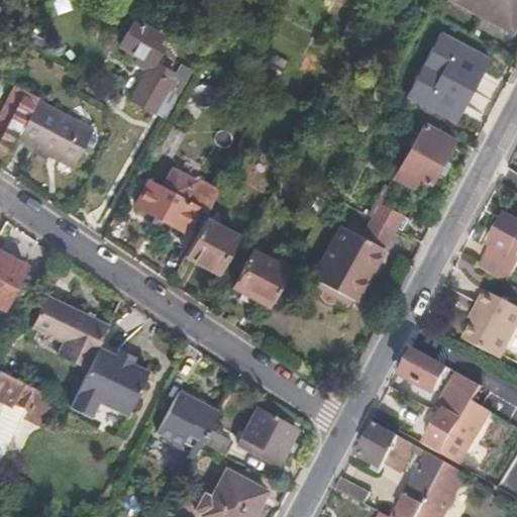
[(449,0),(480,16),(488,0),(449,0)]
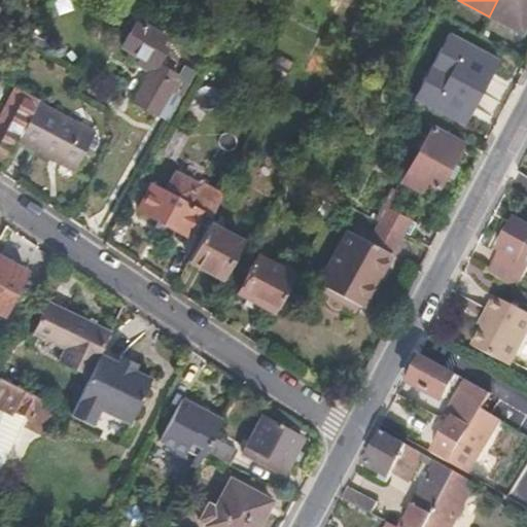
[(520,32),(526,18),(526,0),(497,0),(489,16),(520,32)]
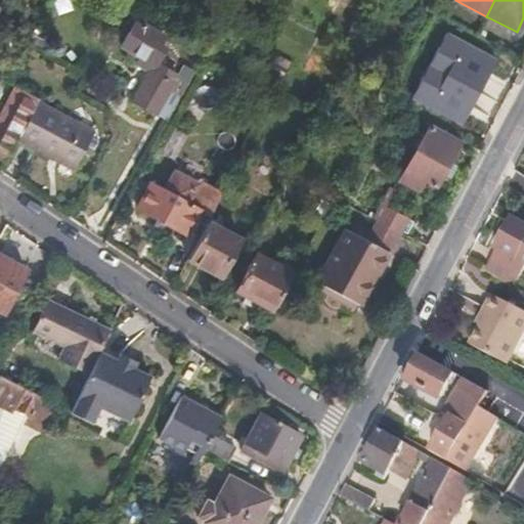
[(157,113),(178,75),(158,63),(167,47),(162,44),(166,36),(166,34),(147,25),(145,27),(136,22),(123,46),(140,56),(137,64),(150,72),(135,100),(157,113)]
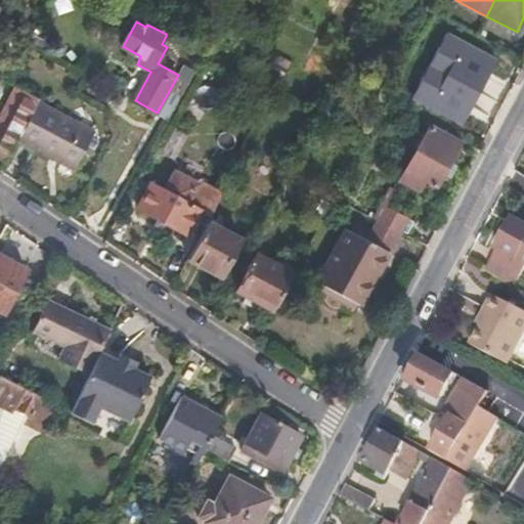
[(497,56),(447,33),(415,101),(465,126),(497,56)]
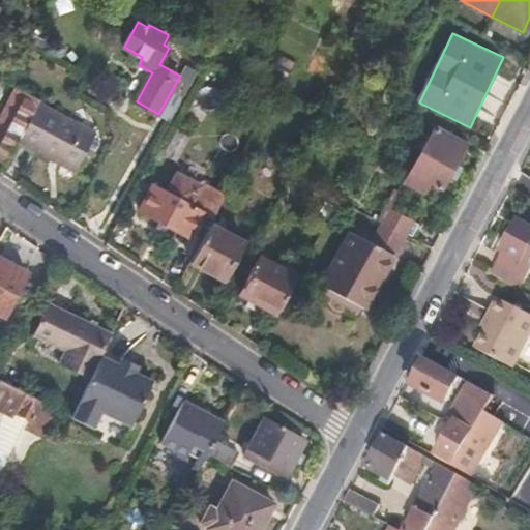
[(19,142),(40,105),(40,101),(19,90),(0,121),(0,162),(5,165),(19,142)]
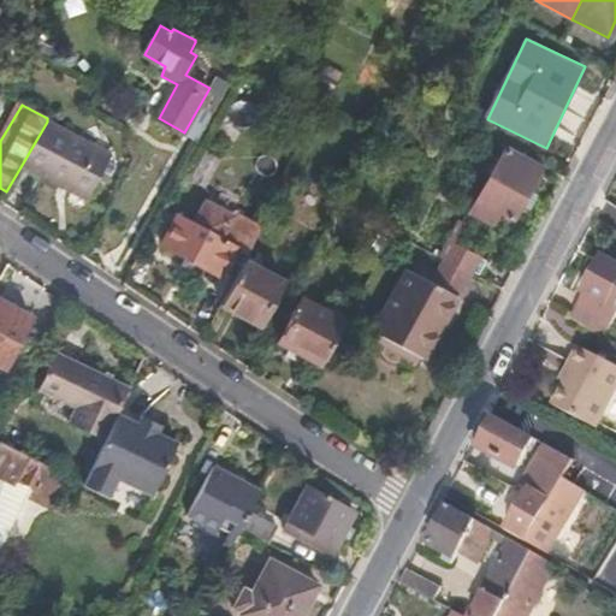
[(43,177),(70,134),(47,122),(22,165),(43,177)]
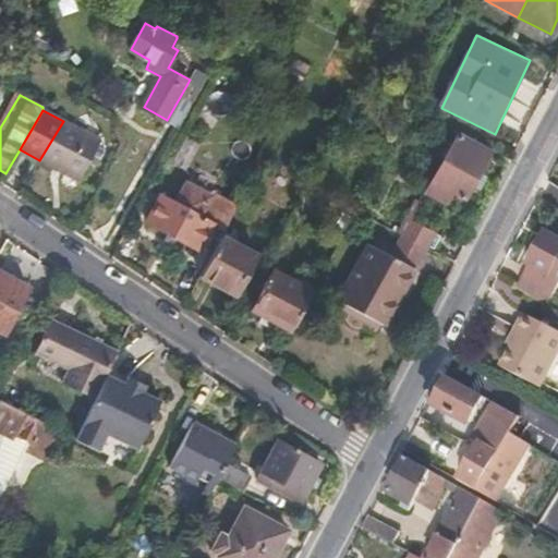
[(80,183),(101,144),(63,121),(39,160),(67,176),(80,183)]
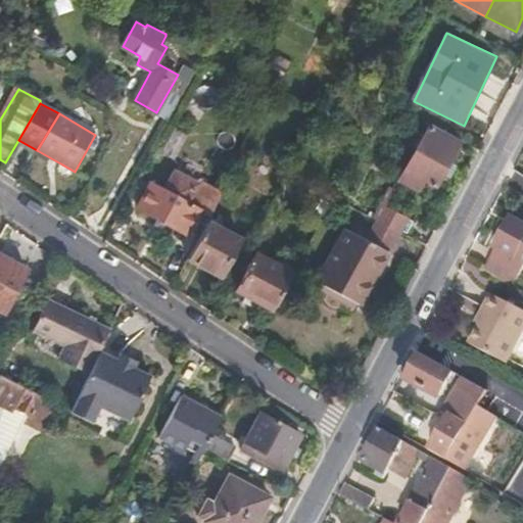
[(434,186),(459,140),(430,124),(423,137),(420,135),(414,146),(417,148),(399,180),(417,189),(422,179),(434,186)]
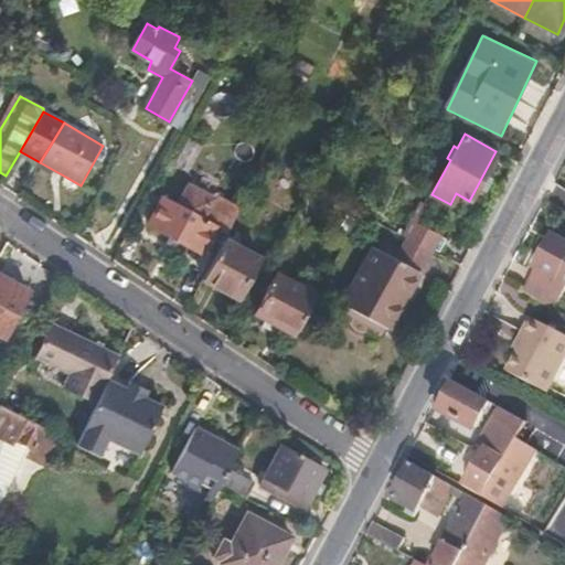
[(226,232),(242,204),(214,190),(211,196),(187,183),(176,203),(162,196),(149,222),(177,237),(201,251),(215,226),(226,232)]
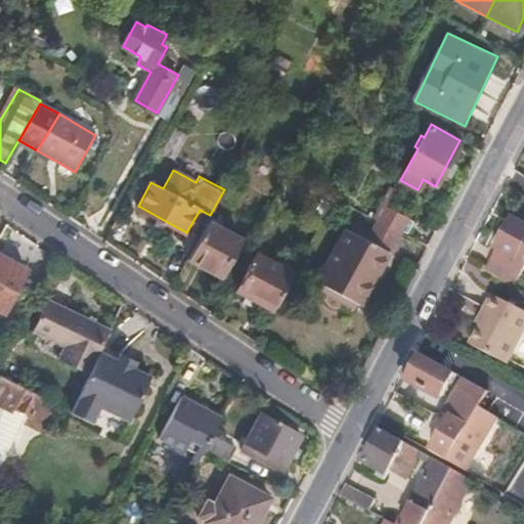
[(408,216),(382,202),(373,217),(376,219),(400,231),(408,216)]
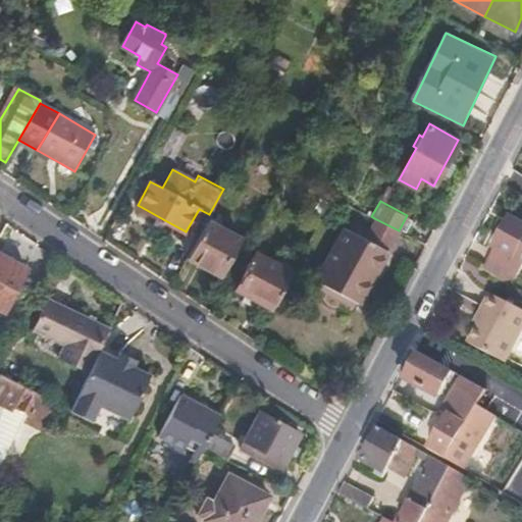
[(371,281),(399,230),(374,218),(365,237),(344,226),(316,278),(344,294),(359,303),(365,292),(369,295),(374,284),(371,281)]
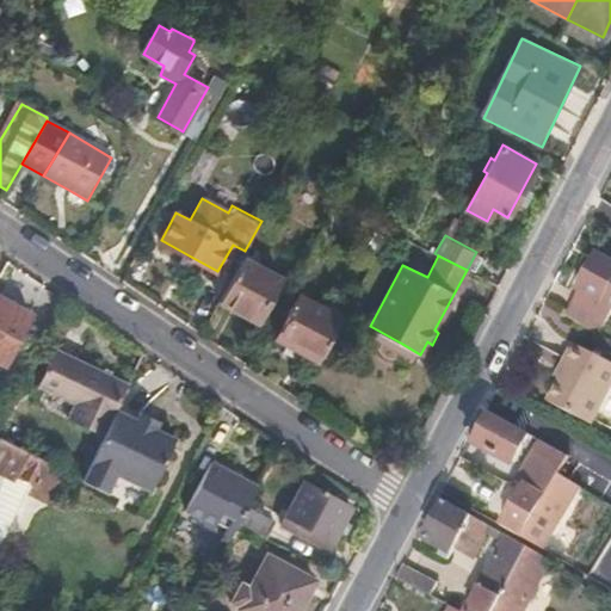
[(610,265),(598,258),(586,279),(578,291),(580,294),(569,313),(603,332),(610,314),(610,265)]
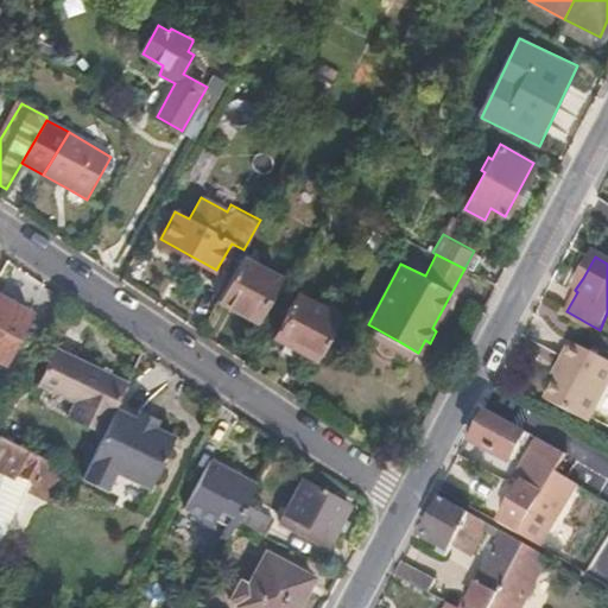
[(254,321),(278,277),(240,258),(217,301),(254,321)]
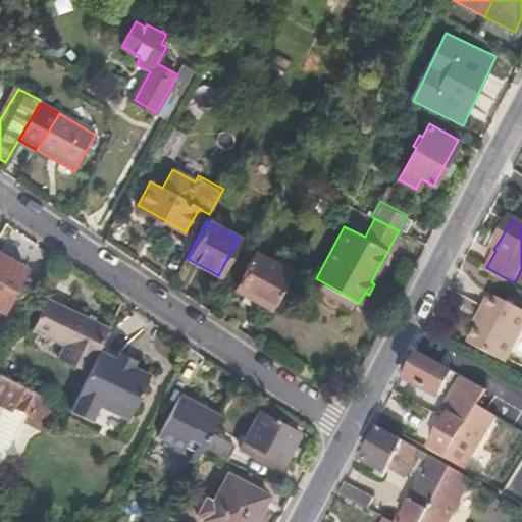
[(312,260),(318,250),(306,243),(300,253),(312,260)]
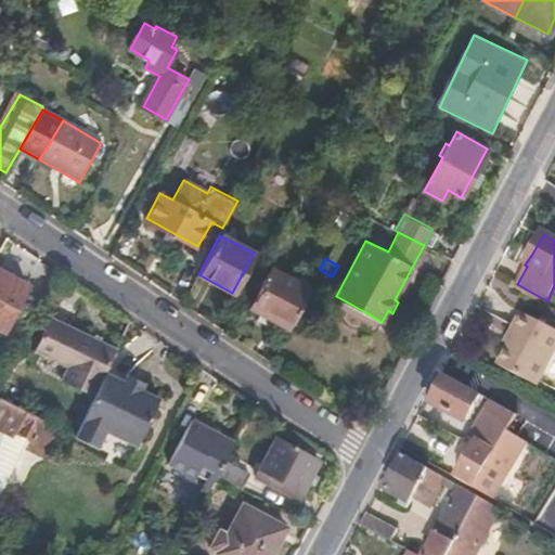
[(288,326),(309,288),(270,268),(249,306),(284,325),(288,326)]
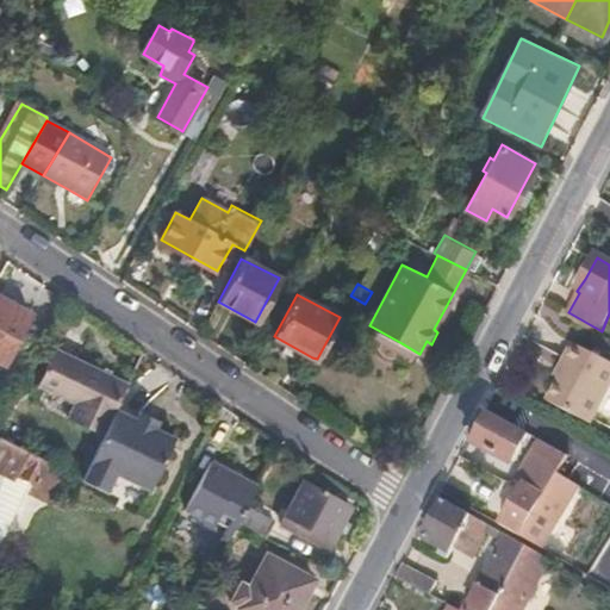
[(0,363),(5,366),(29,316),(0,300),(0,363)]
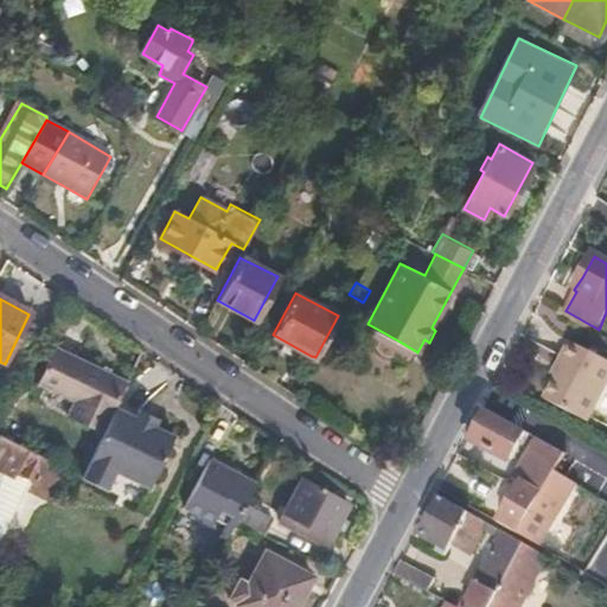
[(555,372),(560,374),(548,396),(590,419),(606,388),(606,355),(575,337),(566,355),(564,355),(555,372)]
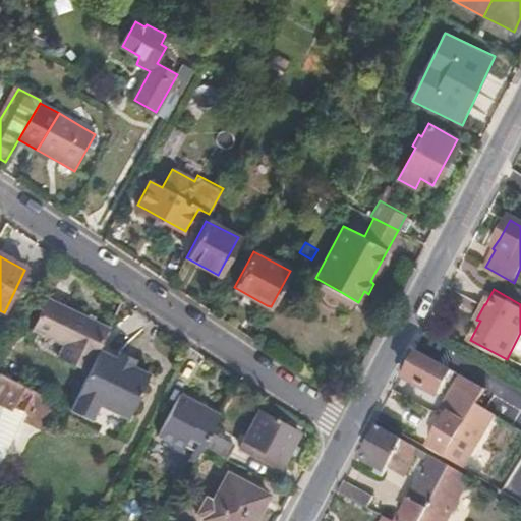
[(110,329),(48,298),(34,327),(64,343),(65,345),(60,357),(89,371),(100,350),(110,329)]
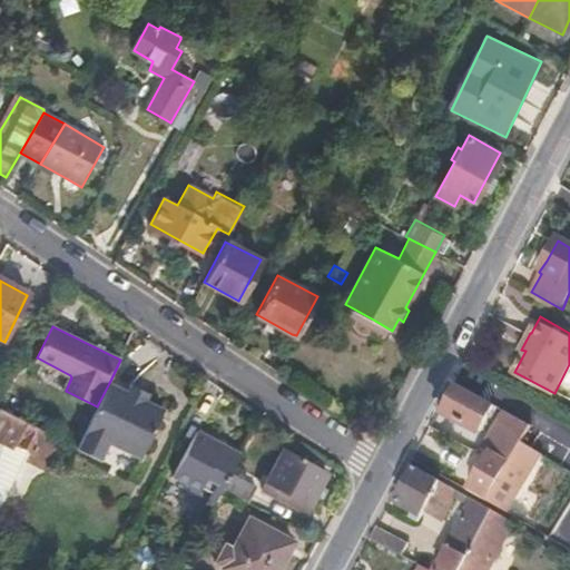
[(148,394),(131,385),(128,393),(109,383),(97,406),(76,446),(99,460),(108,443),(140,459),(165,411),(145,401),(148,394)]
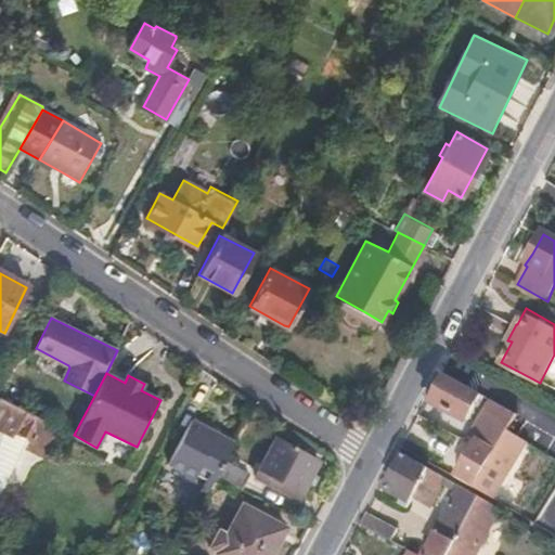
[(498,446),(506,430),(517,412),(443,373),(428,402),(467,422),(468,420),(474,423),(476,416),(472,414),(480,399),(489,404),(474,433),(480,436),(498,446)]
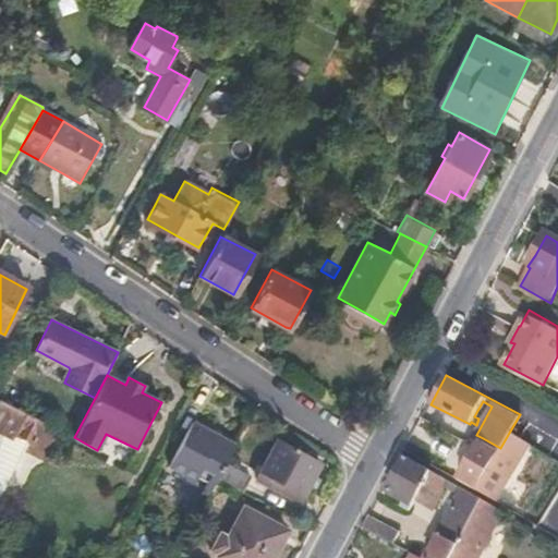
[(0,399),(0,495),(28,438),(34,441),(44,423),(0,399)]
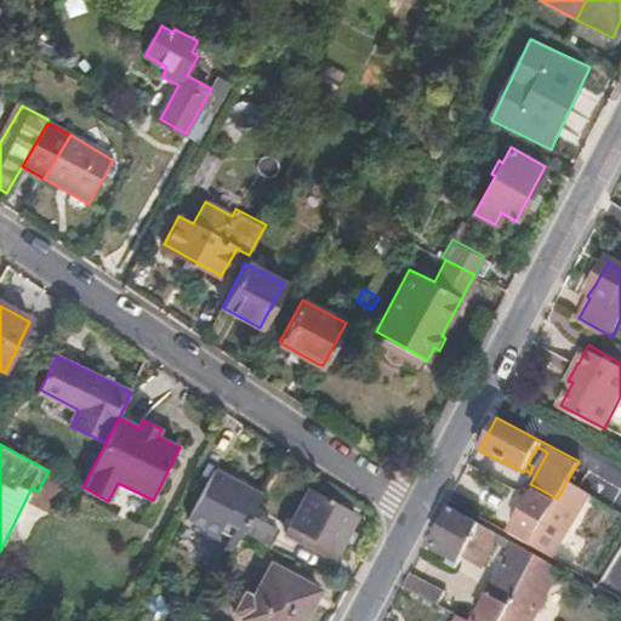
[(226,559),(238,539),(243,531),(251,514),(261,495),(215,469),(189,519),(218,534),(221,530),(228,534),(217,554),(226,559)]
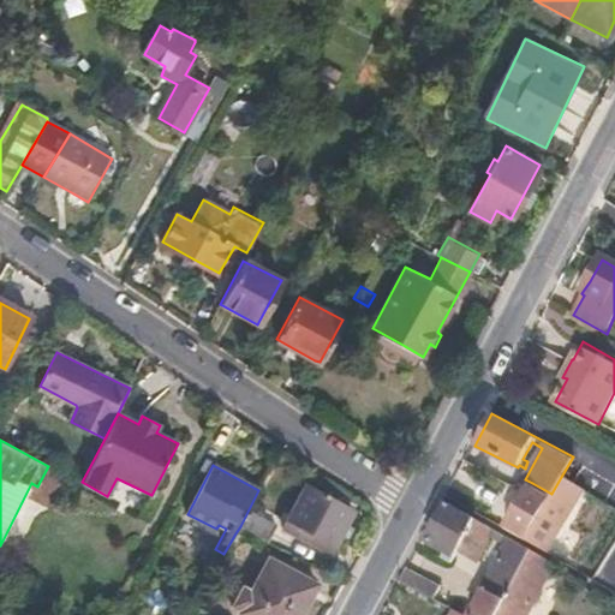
[(547,551),(583,489),(569,482),(561,477),(551,494),(525,539),(547,551)]
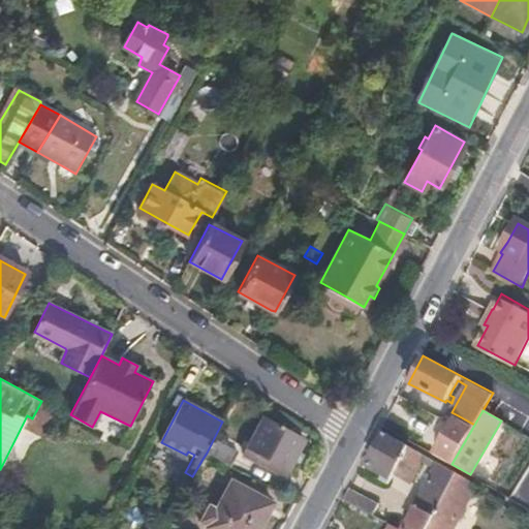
[(452,464),(474,425),(458,415),(435,455),(452,464)]
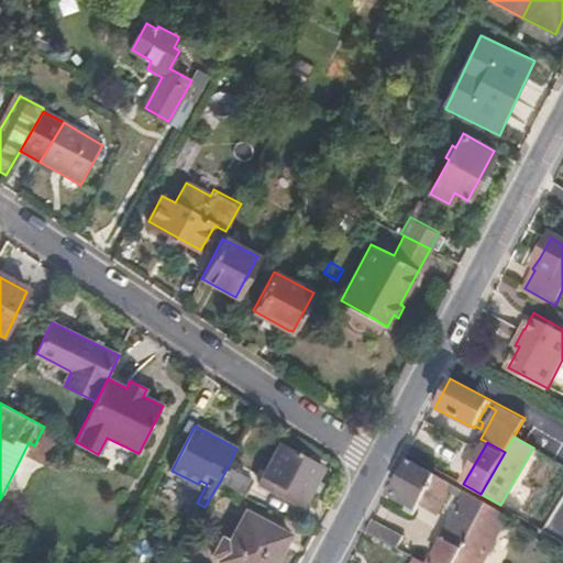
[(258,484),(278,495),(302,508),(324,470),(283,446),(279,445),(258,484)]
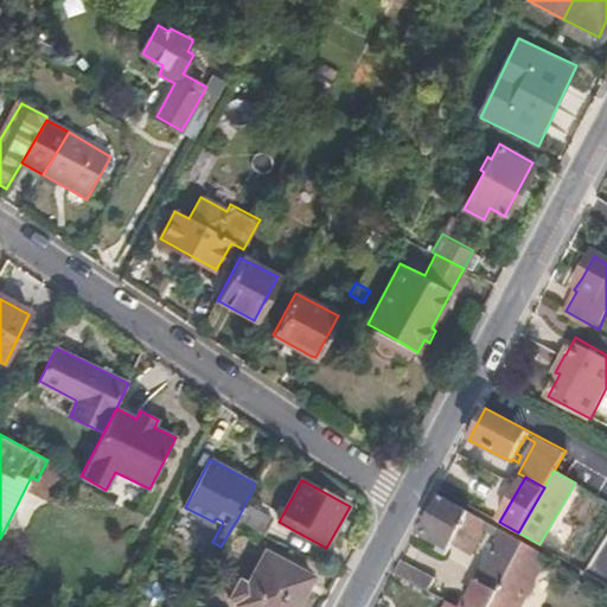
[(453,542),(468,512),(441,498),(422,537),(438,544),(435,549),(439,551),(447,555),(453,542)]
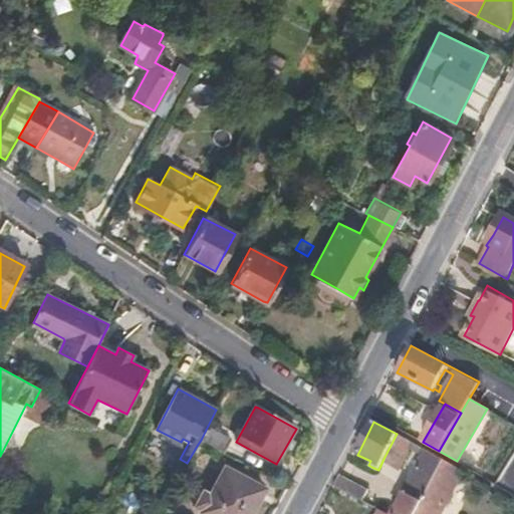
[(224,453),(231,439),(208,426),(201,440),(224,453)]
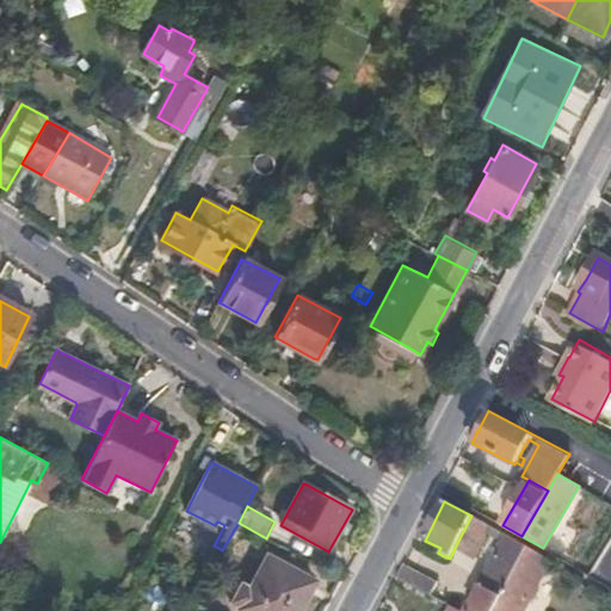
[(494,610),(528,547),(471,516),(456,545),(475,555),(487,535),(503,542),(467,610),(494,610)]
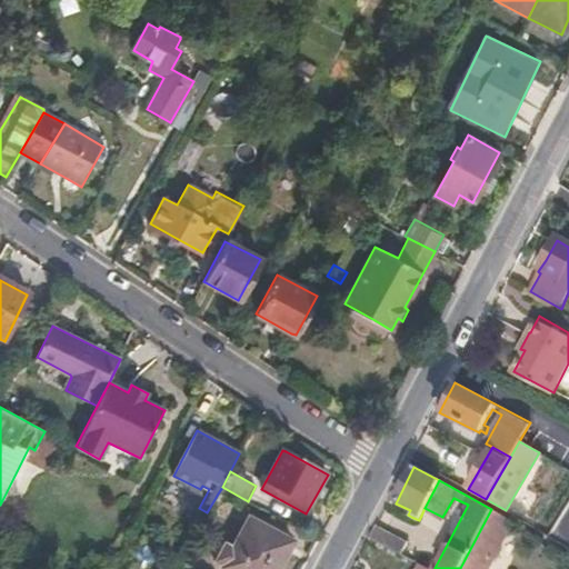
[(489,568),(513,521),(491,509),(460,568),(489,568)]
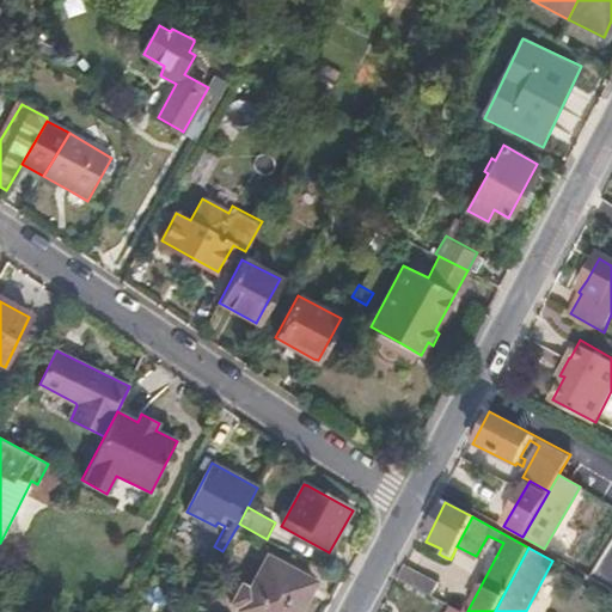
[(297,611),(303,601),(313,582),(267,557),(238,610),(243,611),(297,611)]
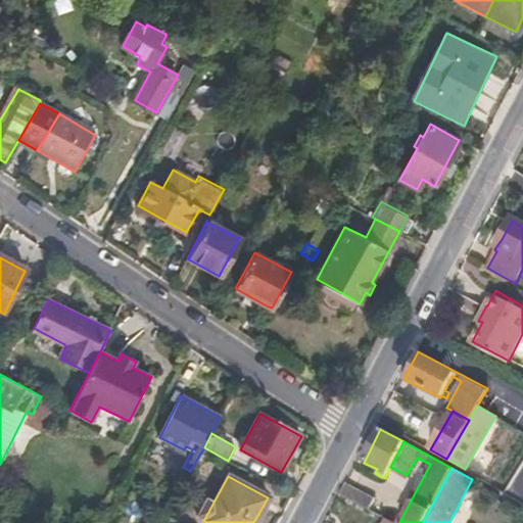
[(369,509),(375,497),(347,483),(340,495),(369,509)]
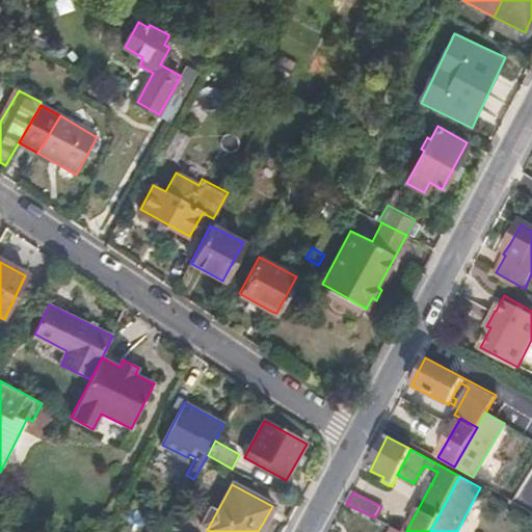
All buildings are outlined.
